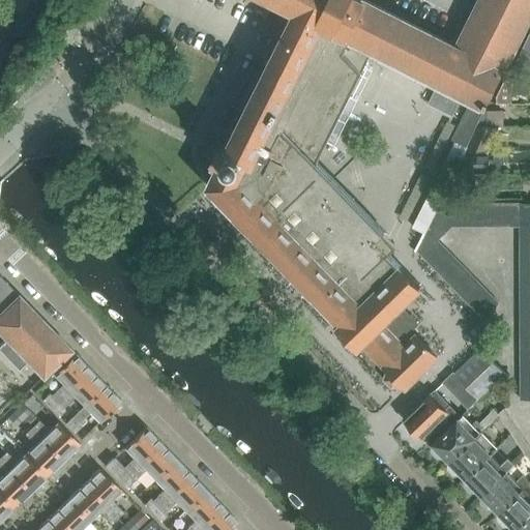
[(463,96),(487,108),(529,21),(529,0),(479,0),(457,47),(362,0),(272,0),(296,11),(228,146),(224,144),(223,147),(221,146),(219,148),(210,143),(204,154),(214,159),(213,160),(215,162),(213,165),(217,167),(208,185),(341,322),(339,324),(358,346),(361,343),(387,370),(384,379),(391,386),(401,384),(405,388),(437,356),(415,334),(412,337),(407,332),(416,323),(400,305),(420,285),(337,200),(336,202),(305,170),(316,160),(317,160),(373,51),(439,84),(430,104),(453,116),(463,96)]
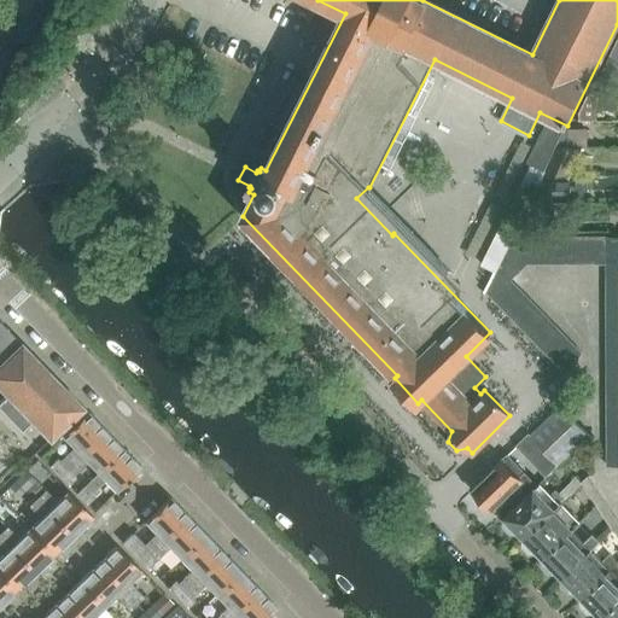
[(528,238),(512,238),(485,292),(491,298),(511,280),(528,264),(528,238)]
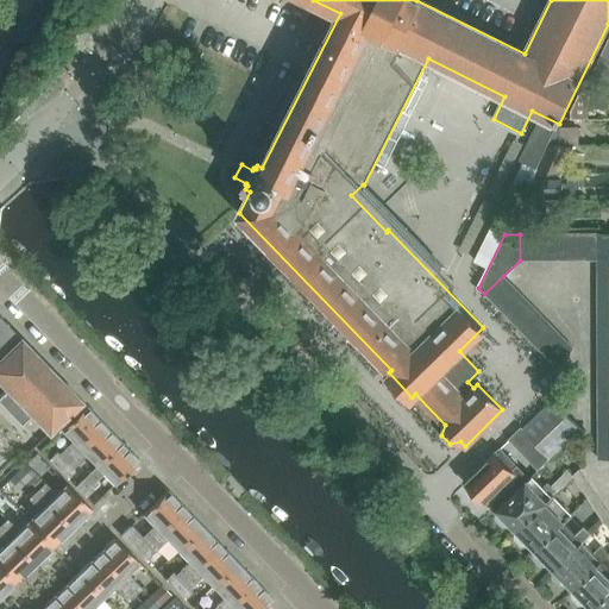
[(533,234),(520,234),(520,261),(533,261),(533,234)]
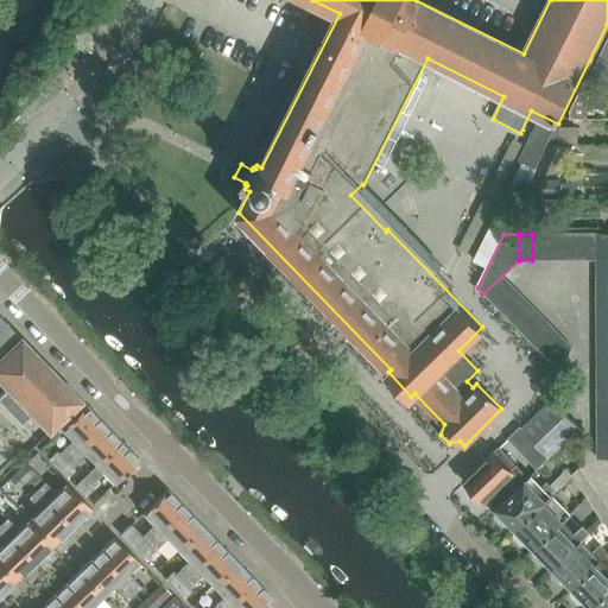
[(544,234),(532,234),(532,260),(544,260),(544,234)]
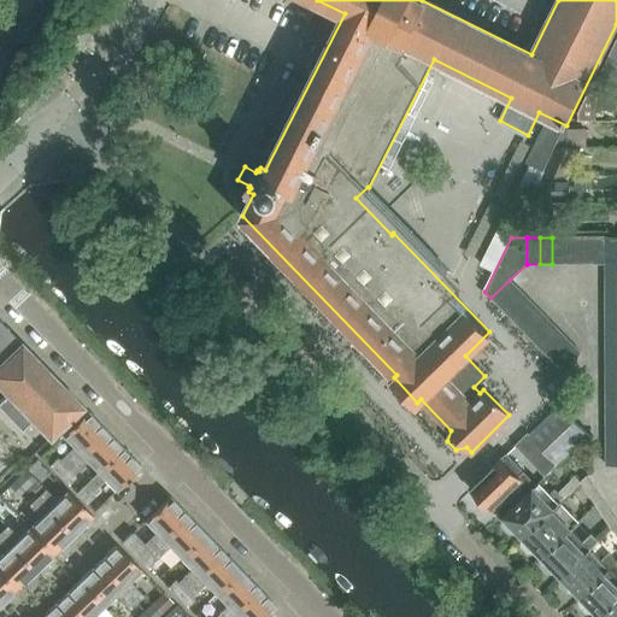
[(565,238),(552,238),(552,264),(565,264),(565,238)]
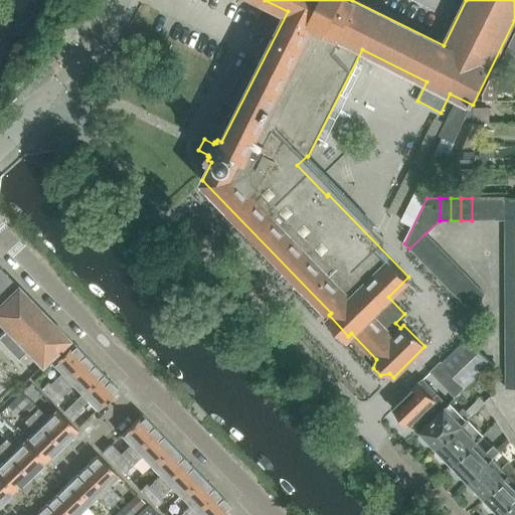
[(482,198),(472,198),(472,220),(482,220),(482,198)]
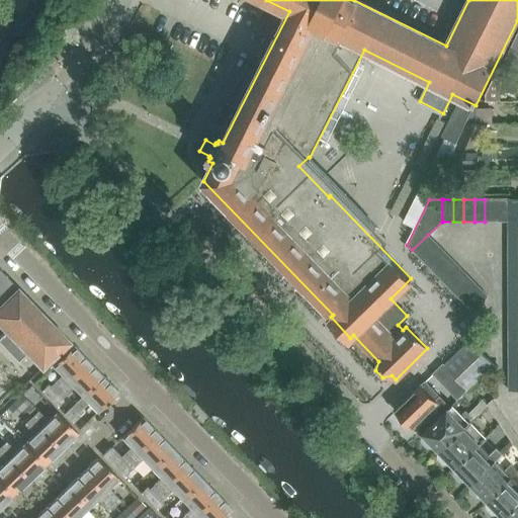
[(496,199),(485,199),(485,222),(496,222),(496,199)]
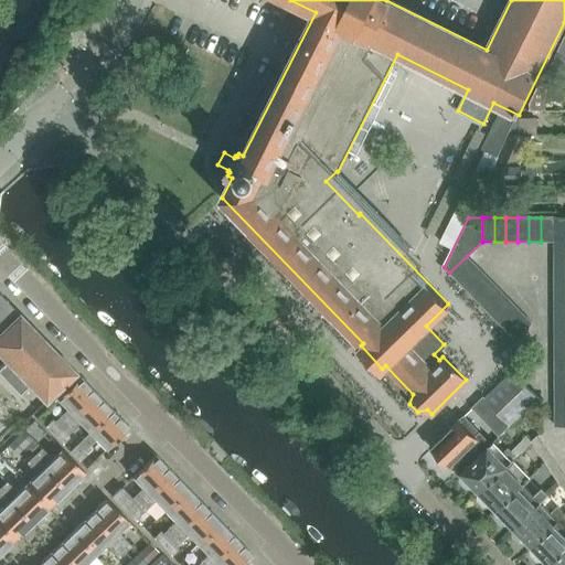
[(553,217),(541,217),(541,242),(553,242),(553,217)]
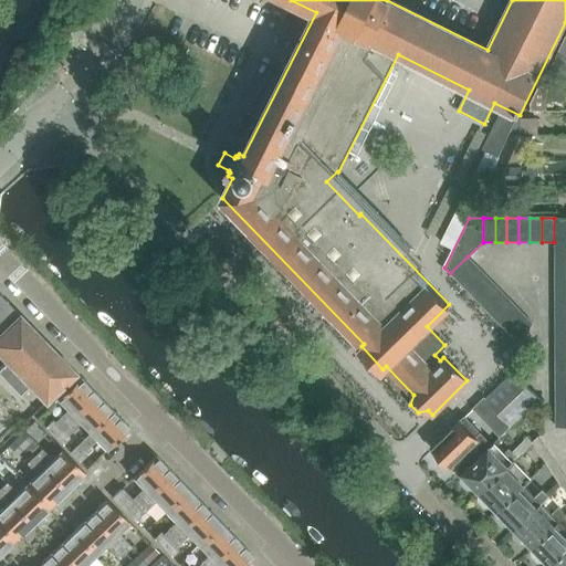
[(565,218),(554,218),(554,242),(565,242),(565,218)]
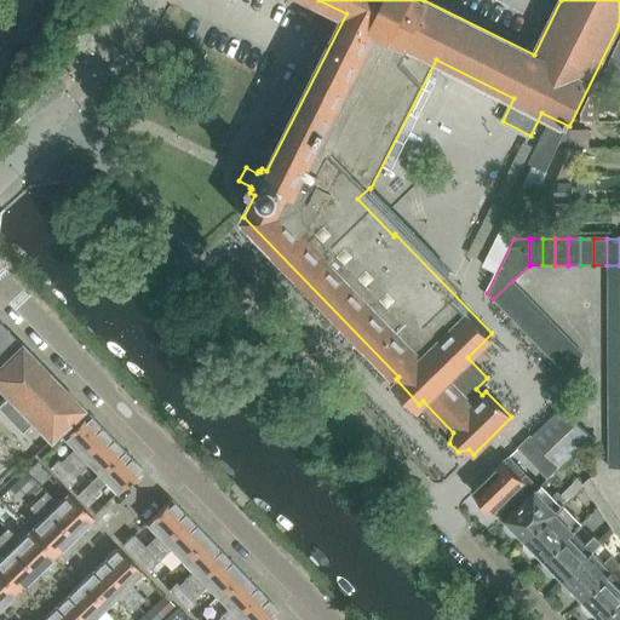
[(619,280),(619,265),(608,265),(608,281),(619,280)]
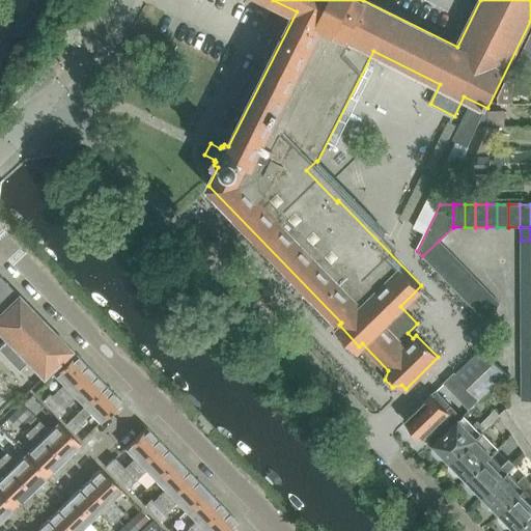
[(530,240),(521,241),(521,254),(530,253),(530,240)]
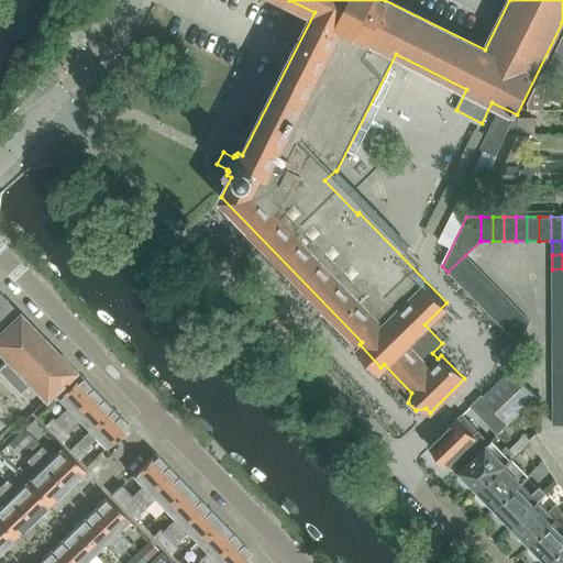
[(473,263),(465,255),(448,272),(455,280),(473,263)]
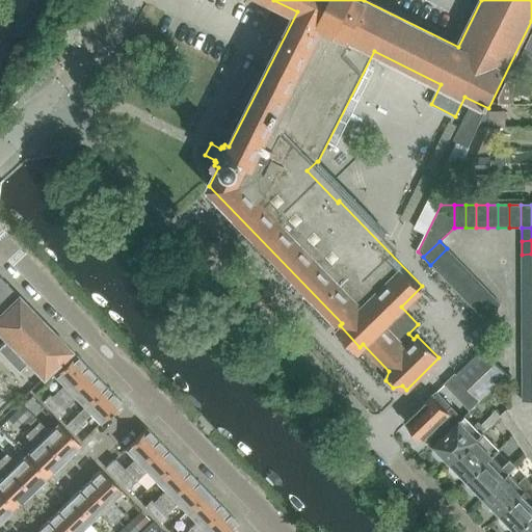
[(455,257),(447,248),(430,265),(439,272),(455,257)]
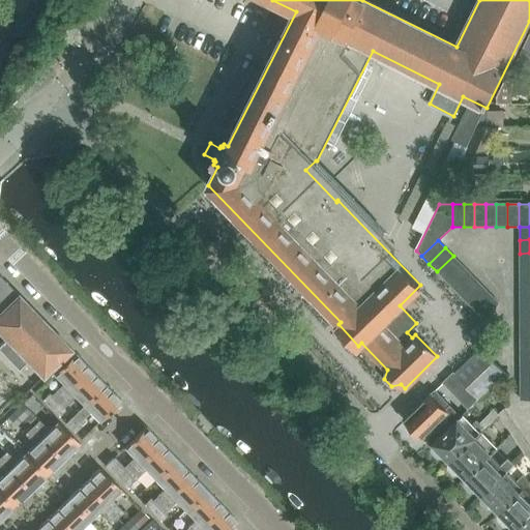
[(529,253),(520,254),(520,267),(529,266),(529,253)]
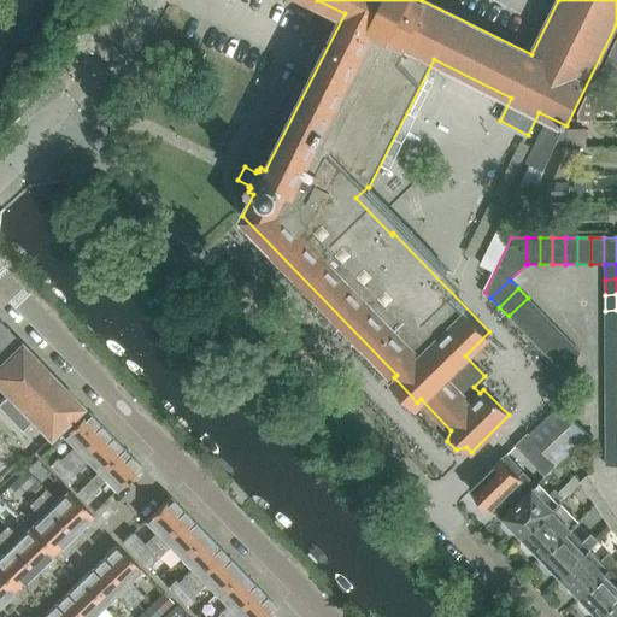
[(536,307),(528,298),(509,316),(517,325),(536,307)]
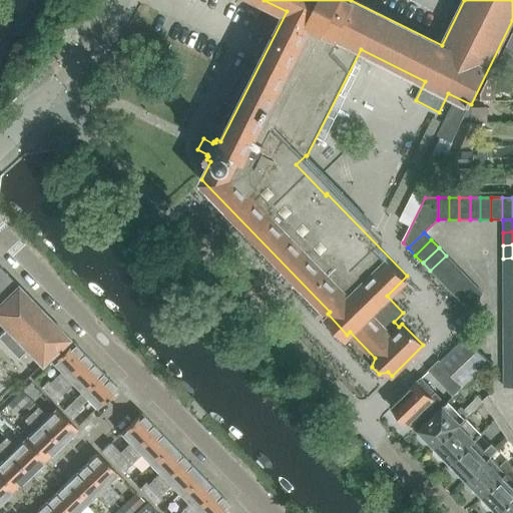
[(453,263),(446,255),(430,271),(437,279),(453,263)]
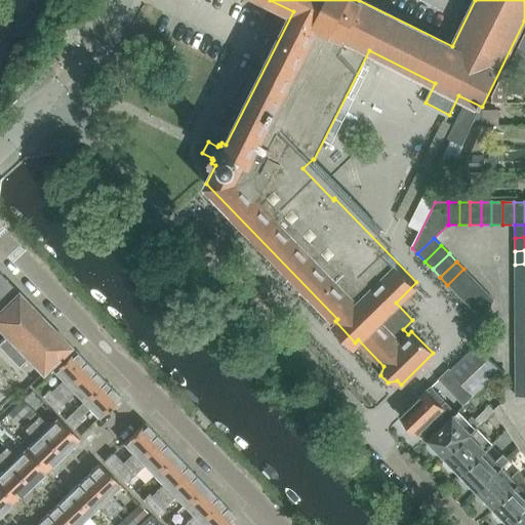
[(524,264),(515,265),(515,278),(524,277),(524,264)]
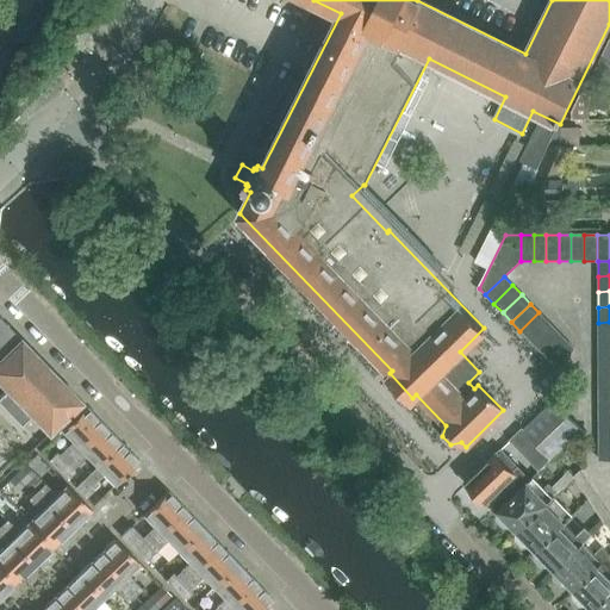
[(547,322),(539,312),(520,331),(529,340),(547,322)]
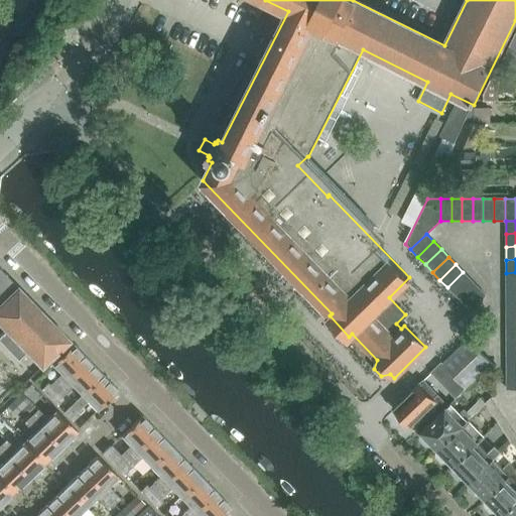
[(41,367),(69,340),(20,289),(0,268),(0,324),(5,330),(0,334),(0,341),(17,359),(26,351),(41,367)]
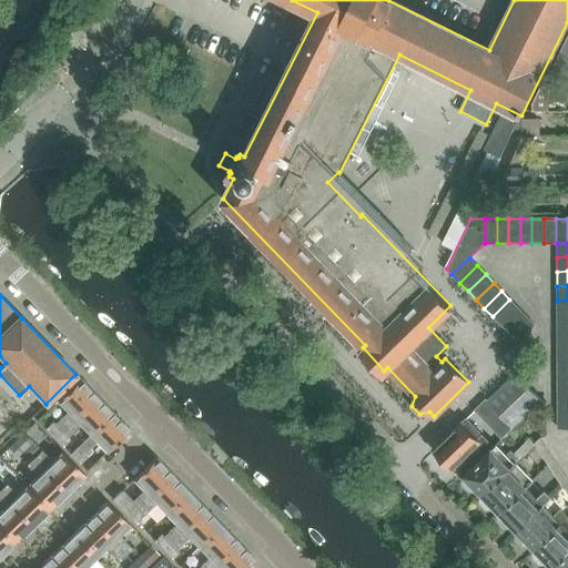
[(518,307),(509,300),(493,316),(500,325),(518,307)]
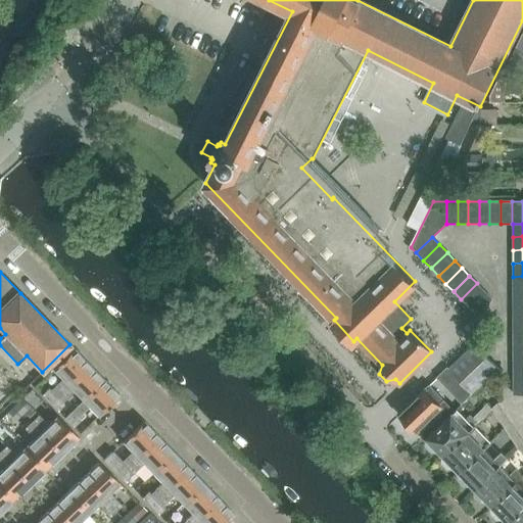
[(522,276),(513,277),(513,290),(522,289),(522,276)]
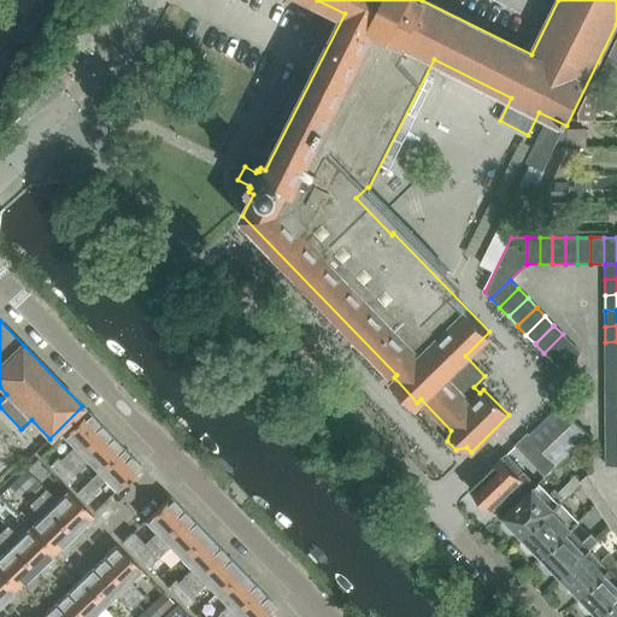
[(571,344),(563,334),(544,353),(552,362),(571,344)]
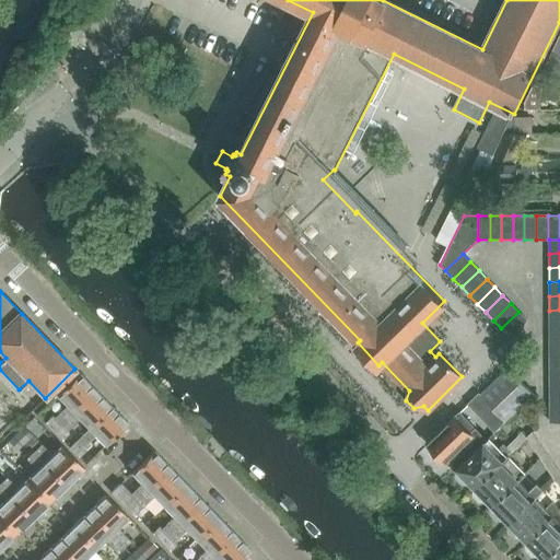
[(559,310),(549,311),(549,324),(559,324),(559,310)]
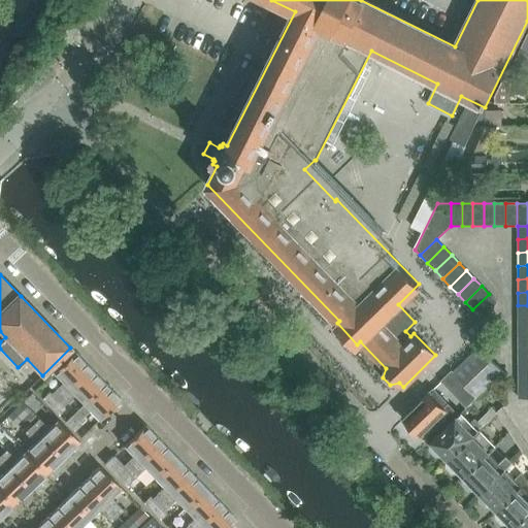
[(497,302),(489,294),(472,309),(481,318),(497,302)]
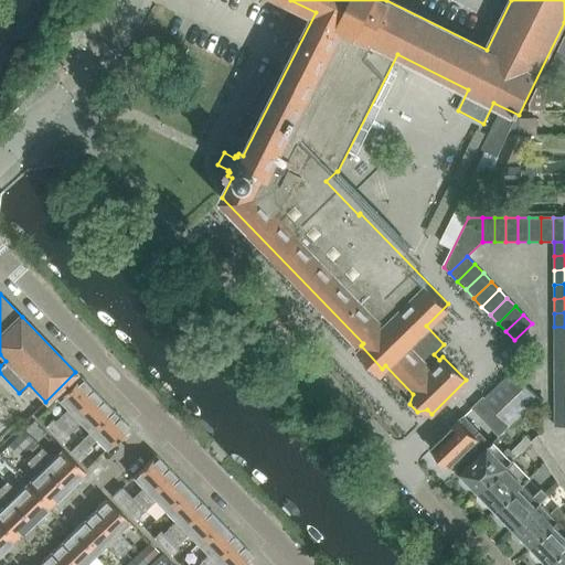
[(564,327),(554,327),(554,341),(564,341),(564,327)]
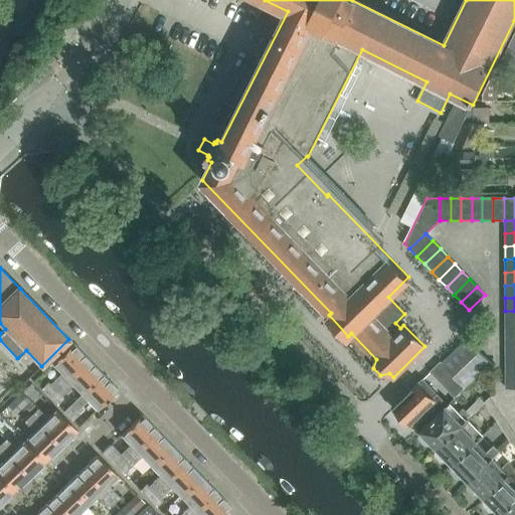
[(514,311),(505,311),(506,324),(514,324),(514,311)]
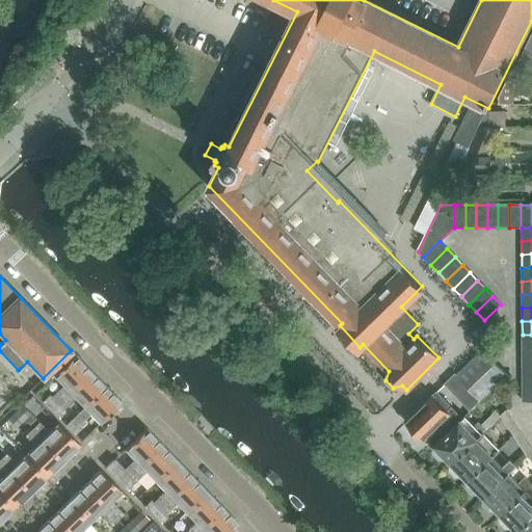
[(531,335),(523,335),(523,348),(531,347),(531,335)]
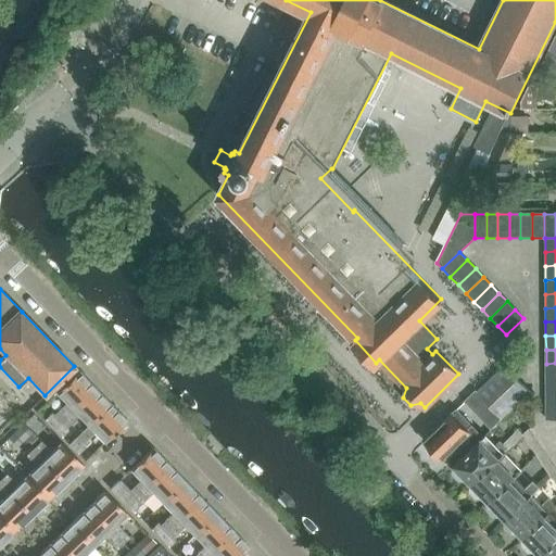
[(555,363),(546,364),(546,378),(555,377),(555,363)]
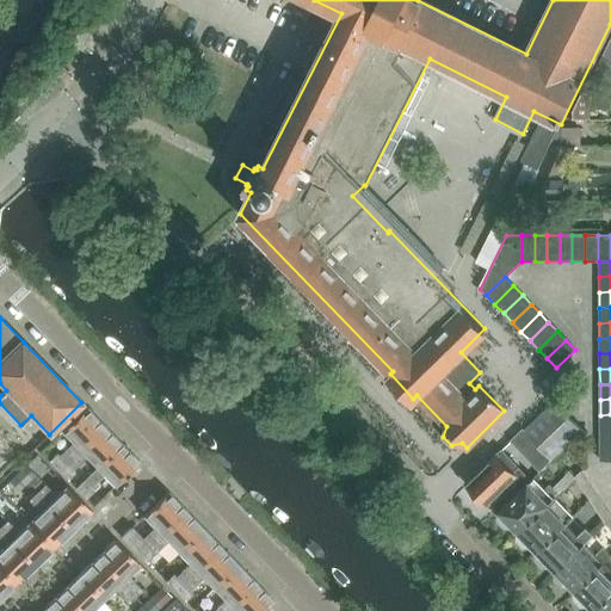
[(582,432),(554,402),(524,430),(541,448),(551,460),(582,432)]
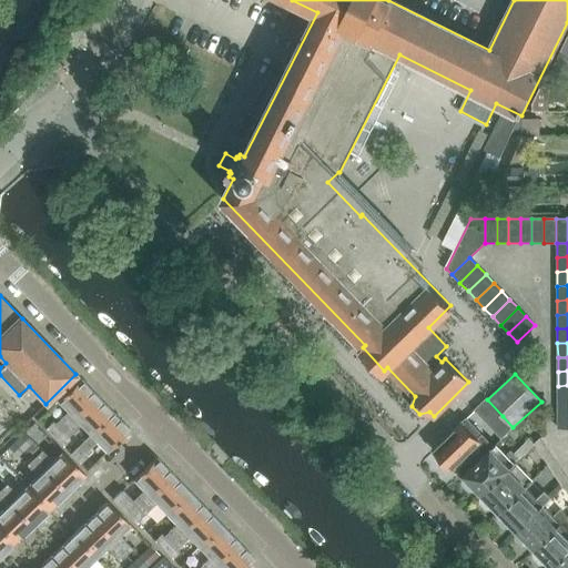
[(46,428),(53,437),(97,395),(80,378),(57,402),(67,412),(54,424),(52,422),(46,428)]
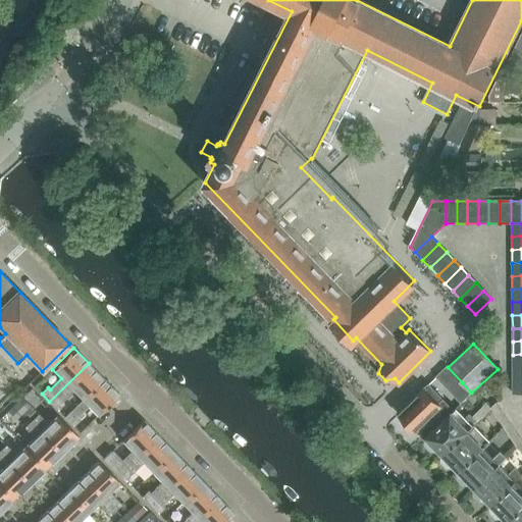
[(521,354),(513,355),(513,368),(521,367),(521,354)]
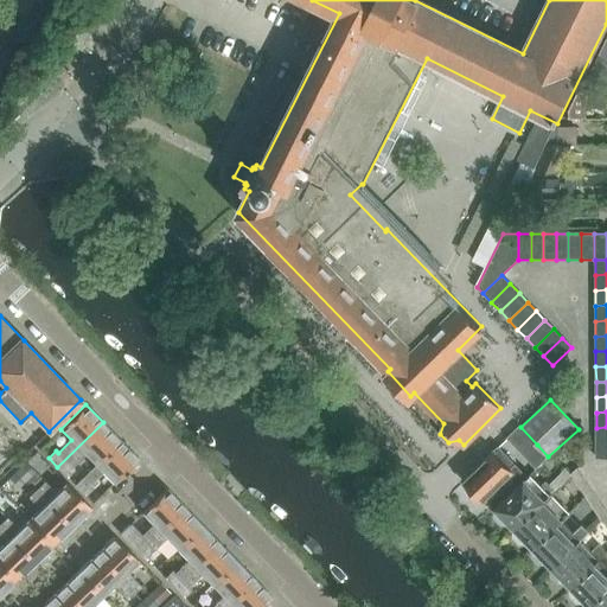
[(85,453),(95,465),(121,441),(103,422),(57,467),(66,477),(74,470),(71,466),(85,453)]
